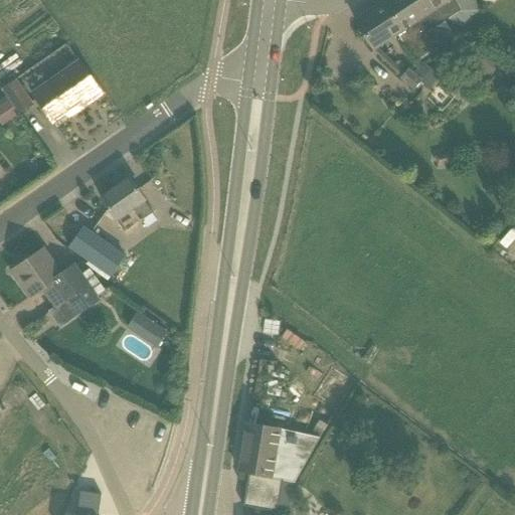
[(386,0),(355,20),(374,49),(396,34),(396,35),(415,64),(437,51),(425,34),(447,20),(439,8),(436,10),(428,0),(386,0)]
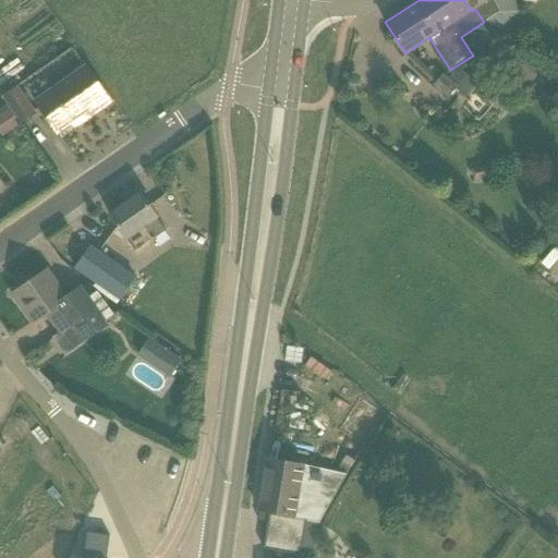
[(513,0),(464,0),(472,11),(475,9),(484,22),(485,22),(500,32),(508,21),(522,11),(516,1),(513,0)]
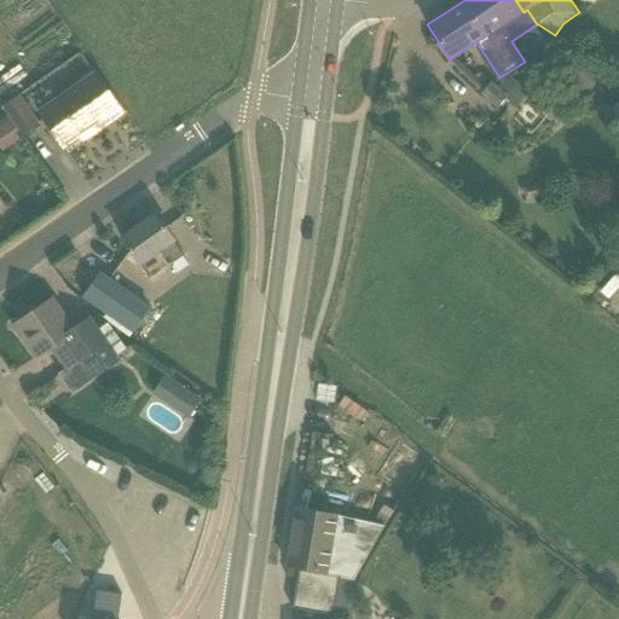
[(122,113),(96,74),(40,113),(64,148),(96,125),(99,129),(122,113)]
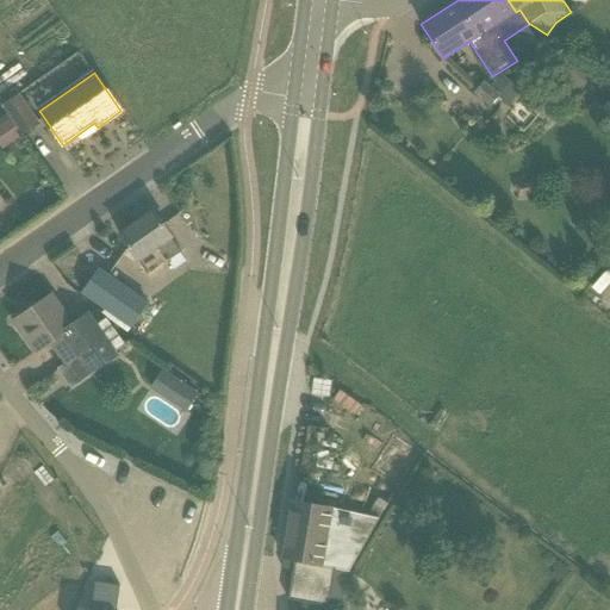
[(484,82),(477,89),(475,92),(491,106),(499,97),(484,82)]
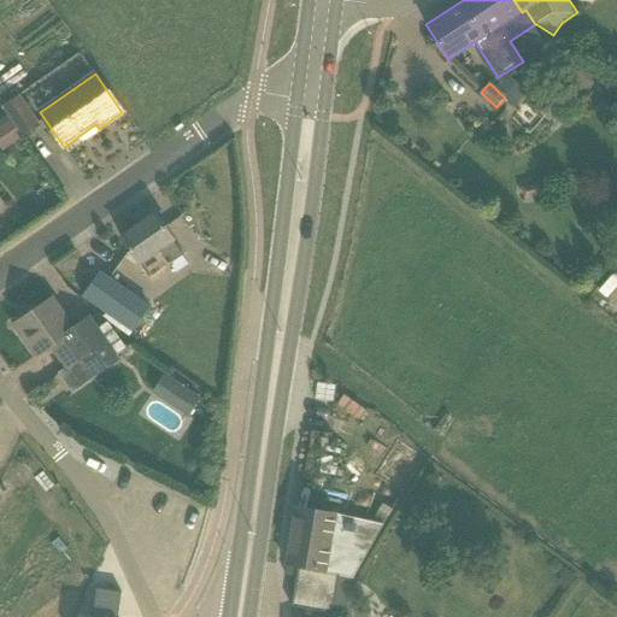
[(580,101),(580,90),(558,90),(558,101),(580,101)]
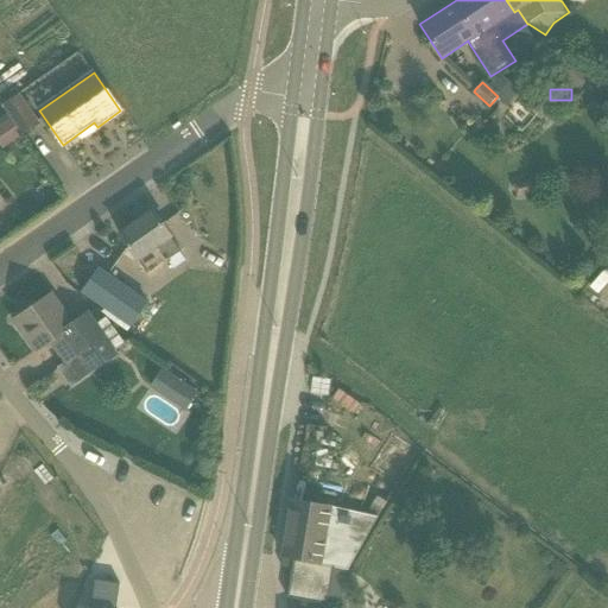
[(18,93),(2,105),(10,114),(8,115),(23,133),(23,134),(39,124),(18,93)]
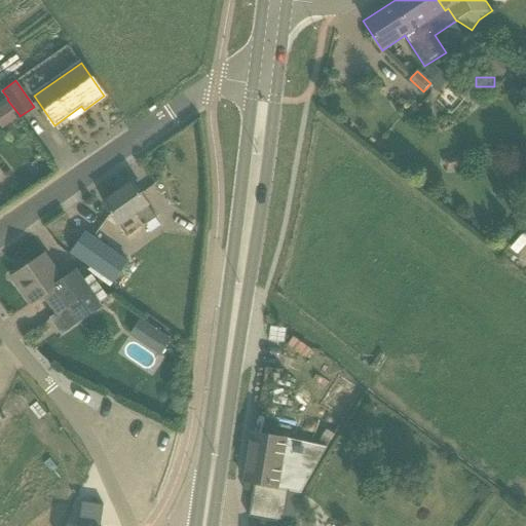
[(515,97),(521,87),(513,82),(506,91),(515,97)]
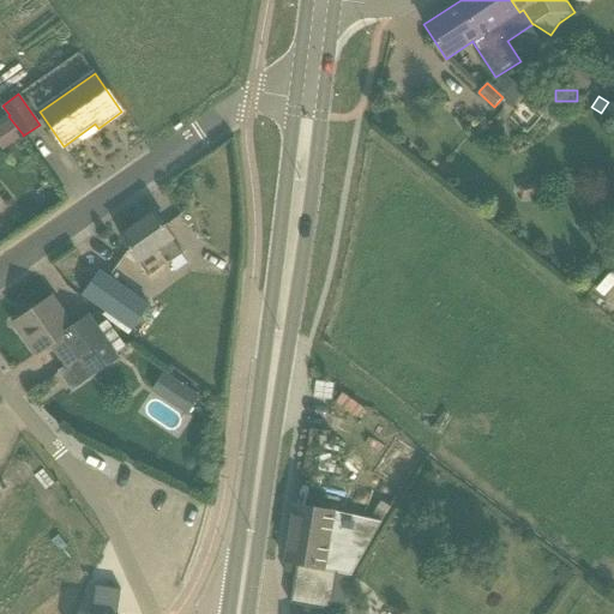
[(613,106),(612,103),(599,116),(605,124),(613,113),(613,106)]
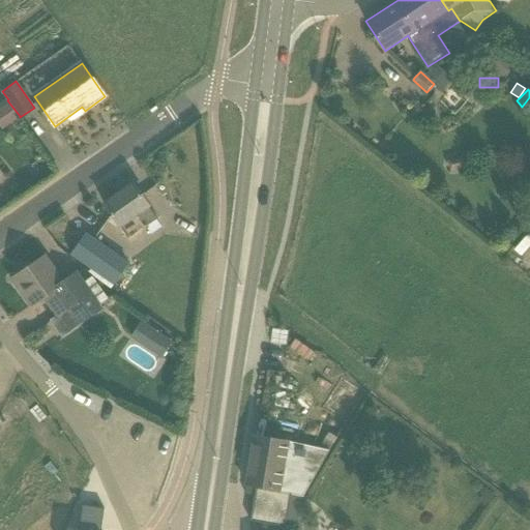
[(20,116),(7,100),(0,106),(0,126),(2,129),(20,116)]
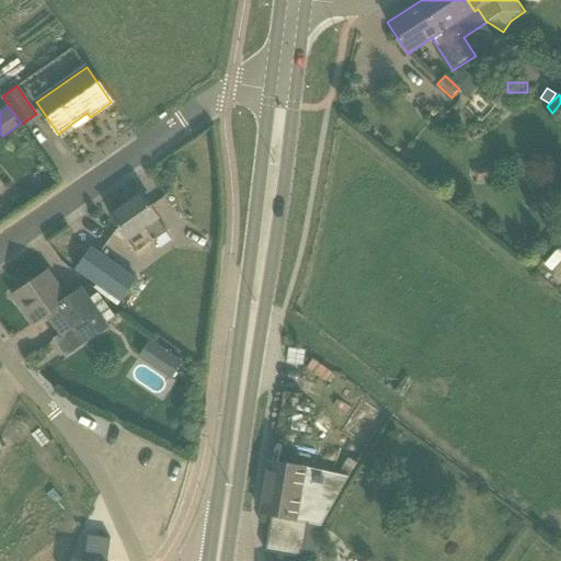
[(110,216),(126,239),(144,227),(153,241),(167,232),(157,218),(158,218),(141,194),(110,216)]
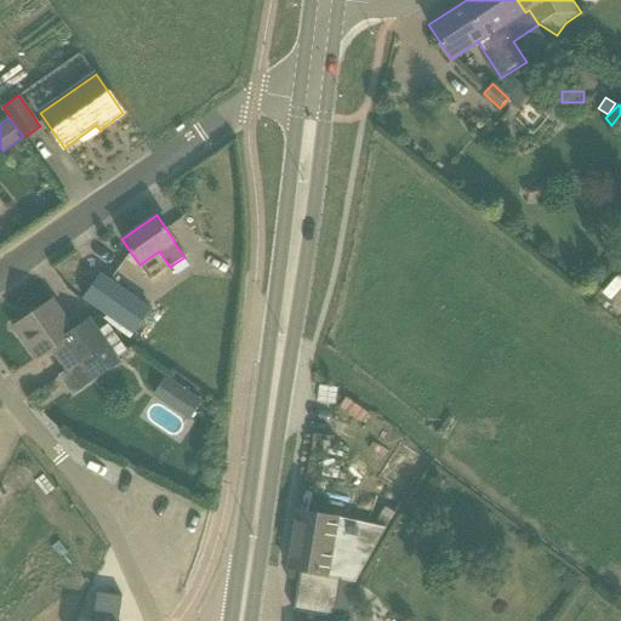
[(74,268),(68,261),(60,267),(66,275),(74,268)]
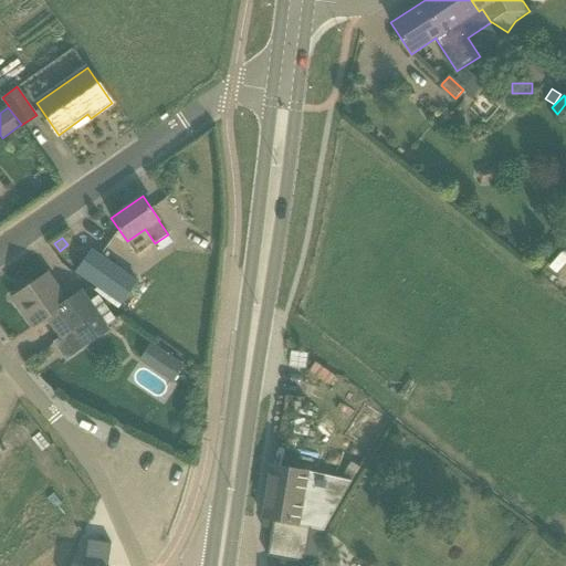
[(76,271),(105,291),(103,295),(118,306),(135,282),(91,251),(76,271)]
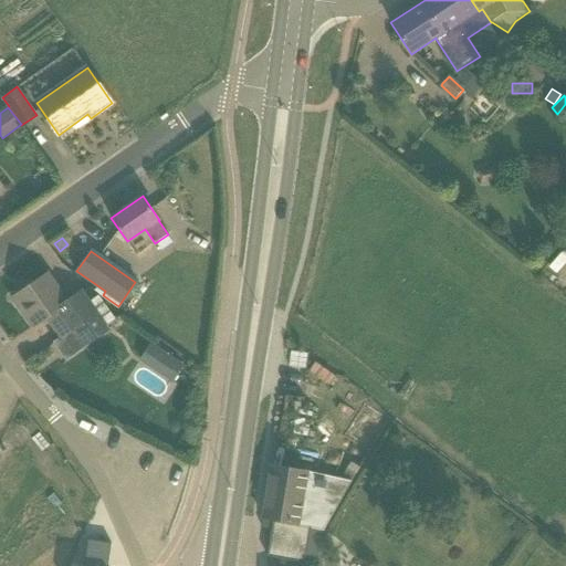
[(74,329),(85,347),(111,329),(82,289),(67,300),(49,273),(12,299),(32,327),(46,318),(61,338),(74,329)]
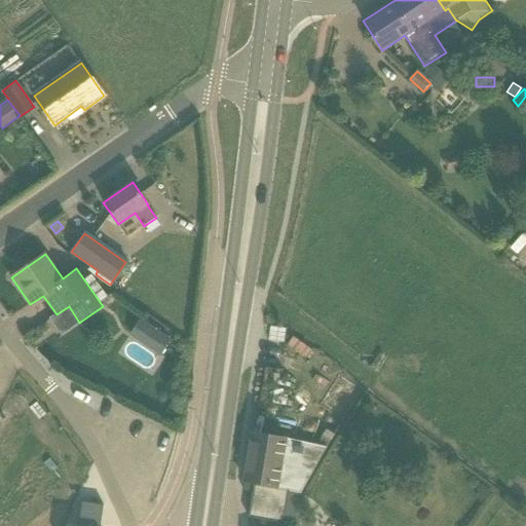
[(107,297),(91,274),(84,279),(100,302),(107,297)]
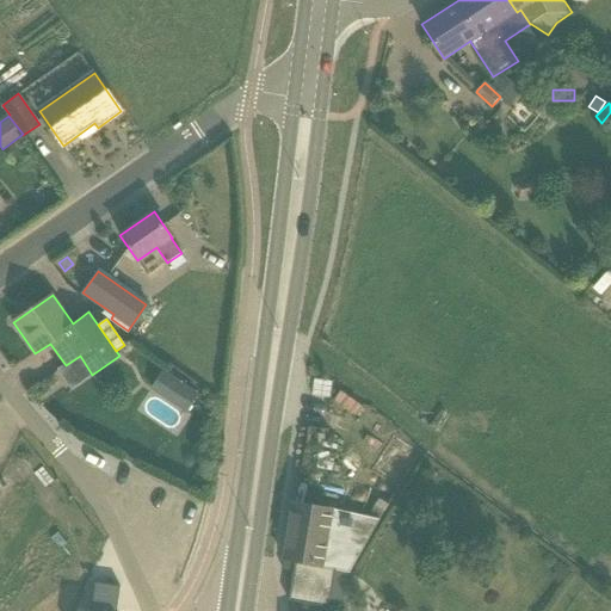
[(152,390),(186,413),(199,394),(165,370),(152,390)]
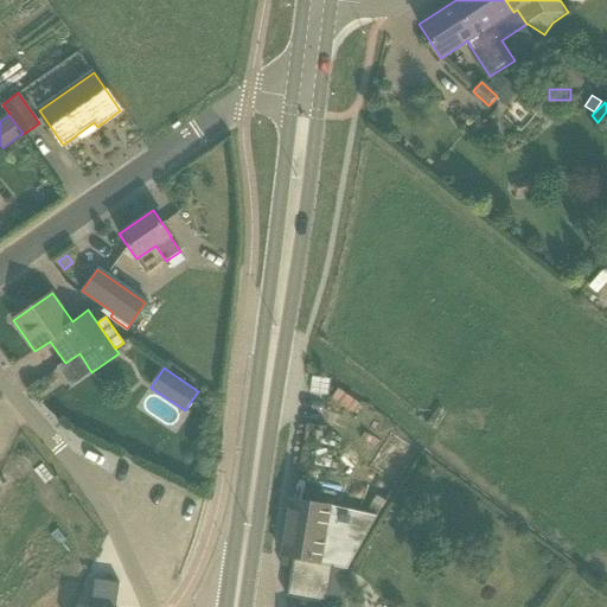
[(388,502),(376,496),(364,513),(378,517),(388,502)]
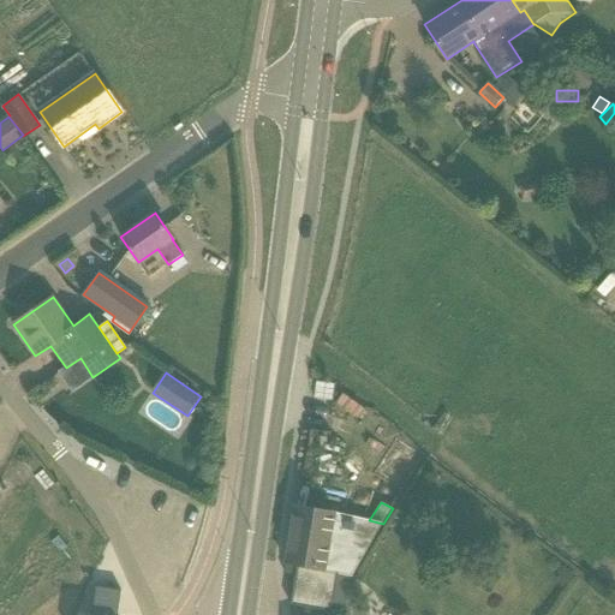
[(369,520),(336,513),(296,506),(286,559),(286,562),(297,565),(297,566),(317,569),(338,574),(353,577),(383,524),(369,520)]
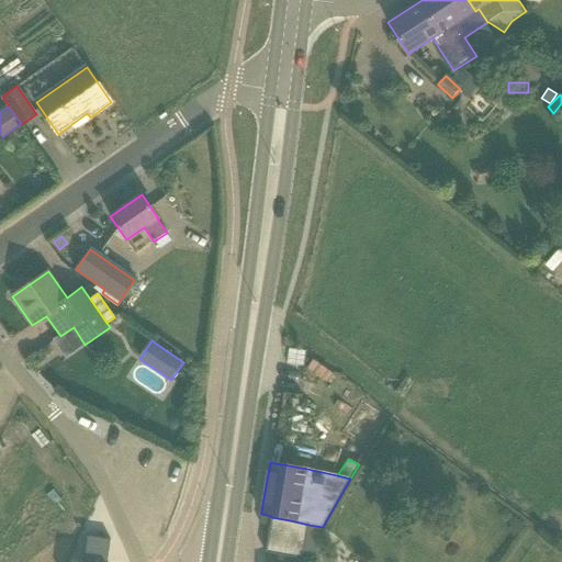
[(308,525),(290,520),(271,517),(266,552),(284,555),(302,559),(308,525)]
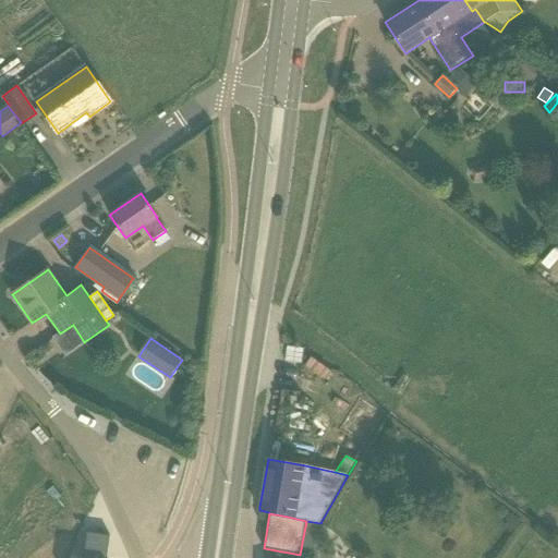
[(85,532),(83,548),(92,549),(94,533),(85,532)]
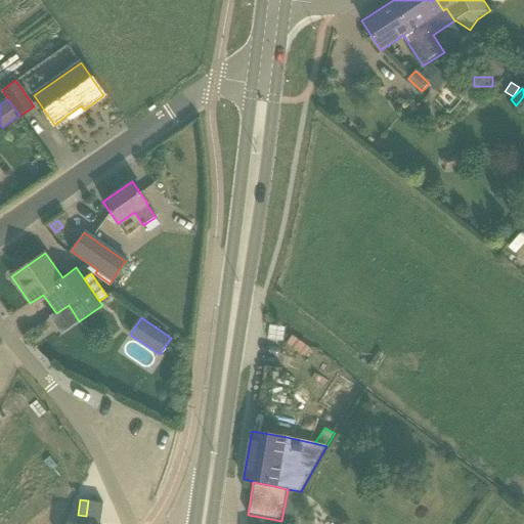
[(86,516),(100,519),(102,503),(88,500),(86,516)]
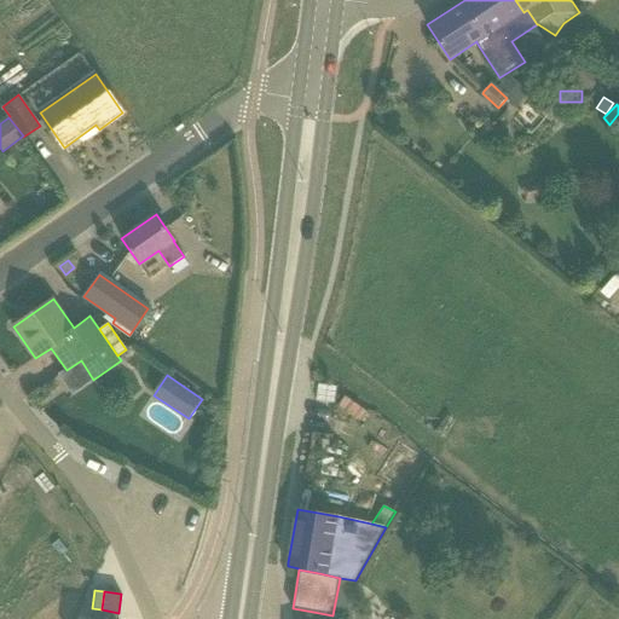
[(92,608),(90,618),(117,618),(119,613),(102,609),(92,608)]
